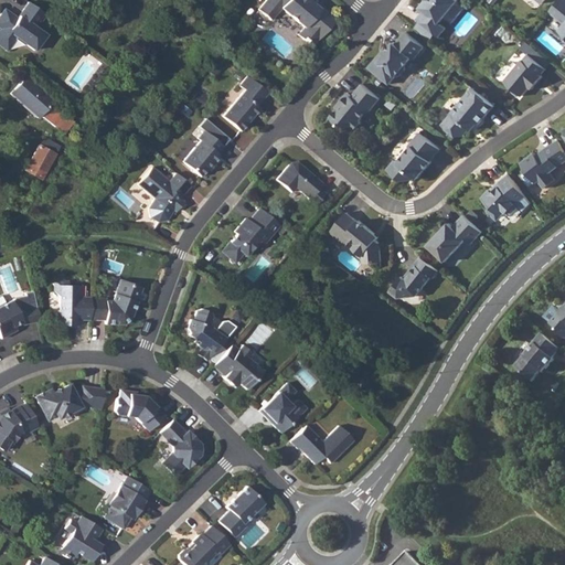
[(265,0),(258,10),(270,20),(280,8),(304,28),(298,34),(311,46),(318,39),(333,21),(334,20),(334,19),(333,18),(333,17),(321,7),(319,9),(312,3),(315,1),(312,0),(265,0)]
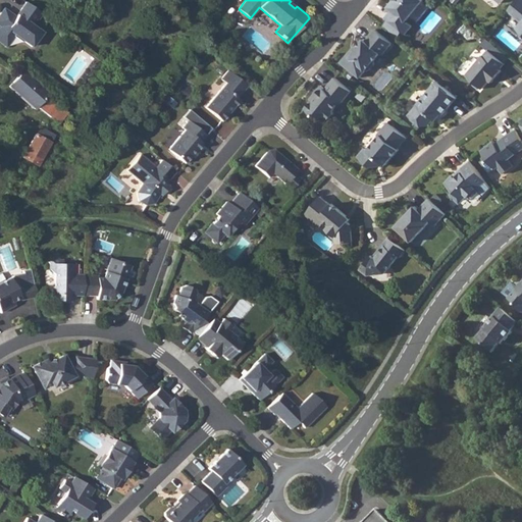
[(393,9),(385,17),(406,34),(413,25),(407,20),(423,0),(394,0),(388,6),(393,9)]
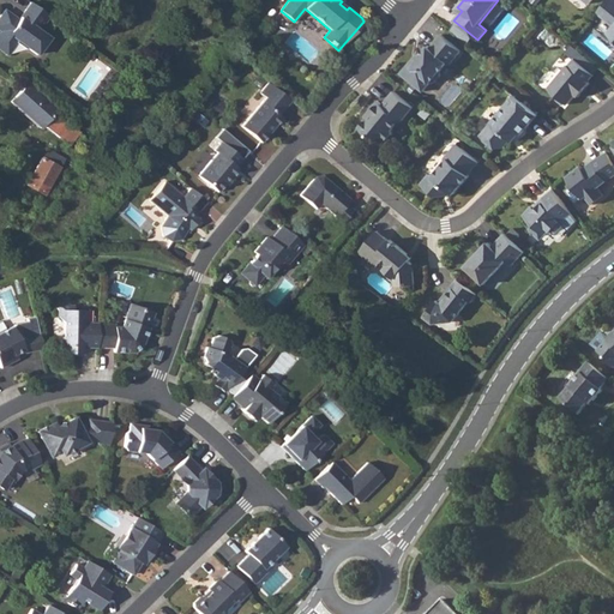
[(613,0),(608,0),(599,12),(613,24),(613,26),(609,32),(613,37),(613,0)]
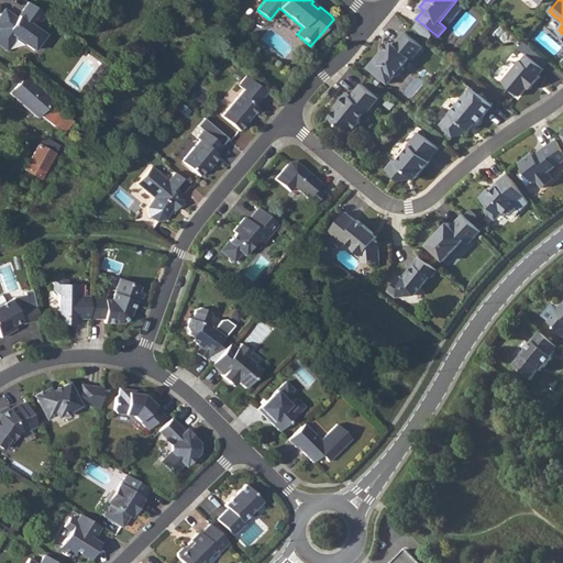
[(44,14),(28,2),(15,18),(3,9),(0,13),(0,45),(6,50),(13,39),(22,45),(25,44),(33,50),(44,34),(32,26),(37,19),(40,21),(44,14)]
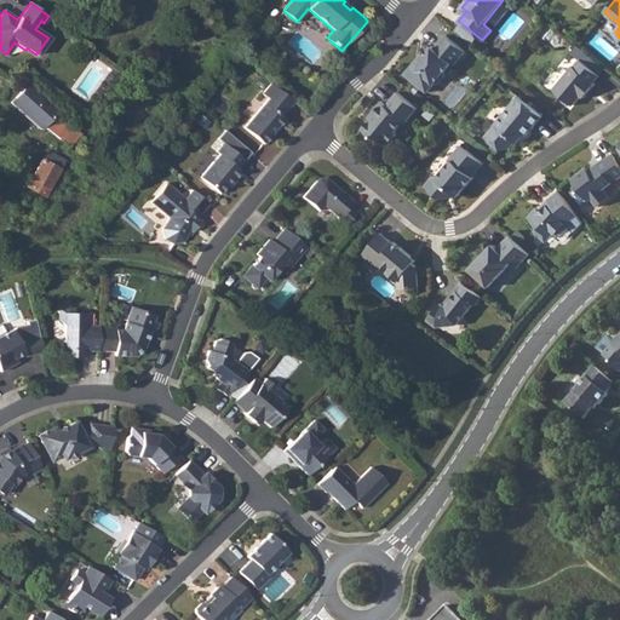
[(498,22),(510,7),(504,3),(492,17),(498,22)]
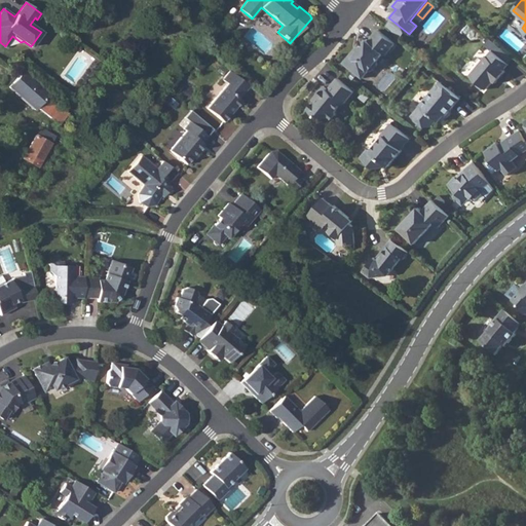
[(396,43),(379,29),(370,40),(368,39),(357,52),(352,52),(346,60),(355,67),(352,69),(363,78),(370,70),(373,70),(378,64),(377,61),(384,52),(386,54),(396,43)]
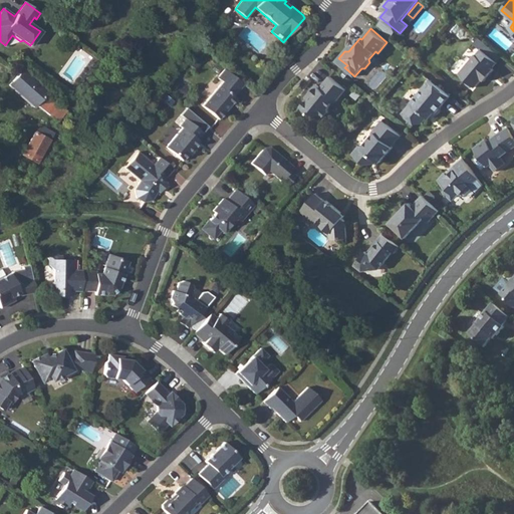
[(493,67),(498,62),(482,48),(477,54),(476,53),(460,73),(467,79),(467,82),(472,86),(475,86),(476,86),(487,73),(489,75),(494,68),(493,67)]
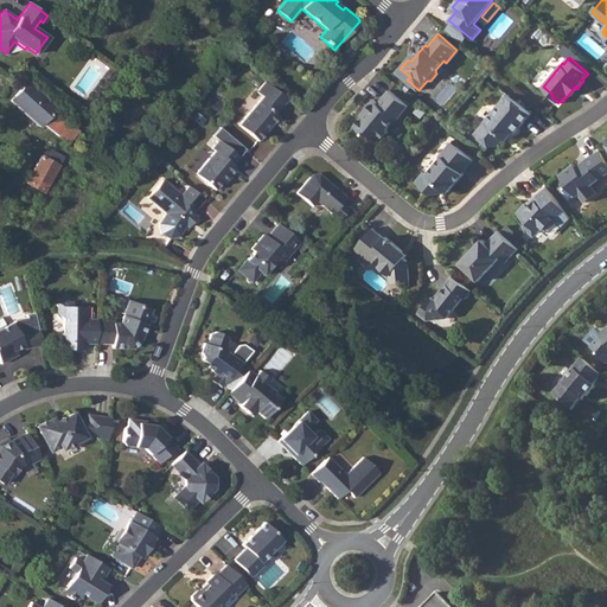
[(27,81),(11,100),(40,126),(43,123),(68,142),(72,138),(80,142),(84,136),(53,110),(56,107),(27,81)]
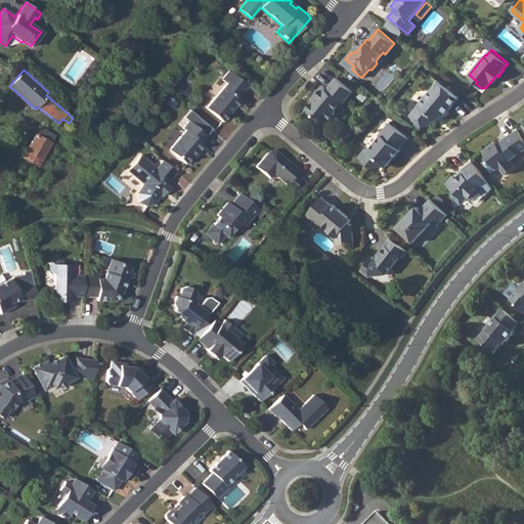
[(248,86),(229,70),(221,79),(226,83),(206,107),(223,122),(241,100),(237,98),(248,86)]
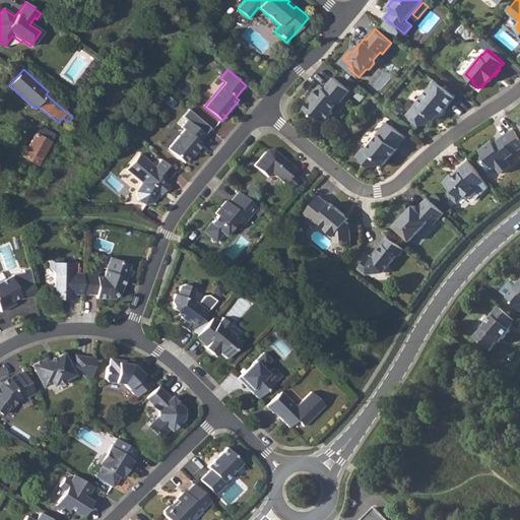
[(340,103),(350,90),(334,77),(325,88),(321,85),(313,93),(316,96),(314,100),(312,100),(305,108),(314,115),(315,113),(323,120),(325,118),(329,118),(333,112),(333,109),(339,102),(340,103)]
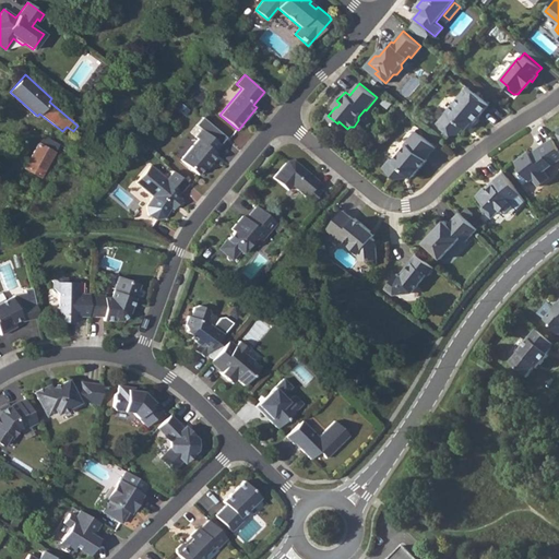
[(490,104),(470,86),(438,123),(452,134),(460,134),(465,127),(466,128),(472,121),(474,122),(490,104)]
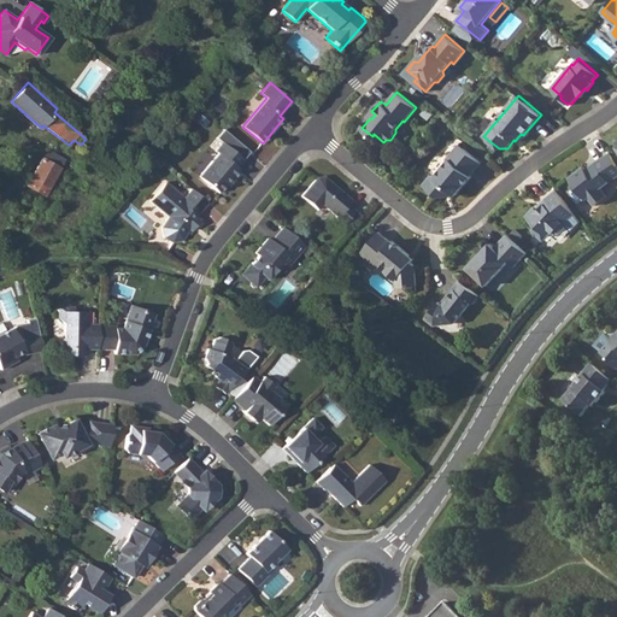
[(244,159),(223,142),(215,151),(218,153),(199,176),(218,193),(227,183),(227,182),(230,177),(233,178),(240,170),(236,168),(244,159)]
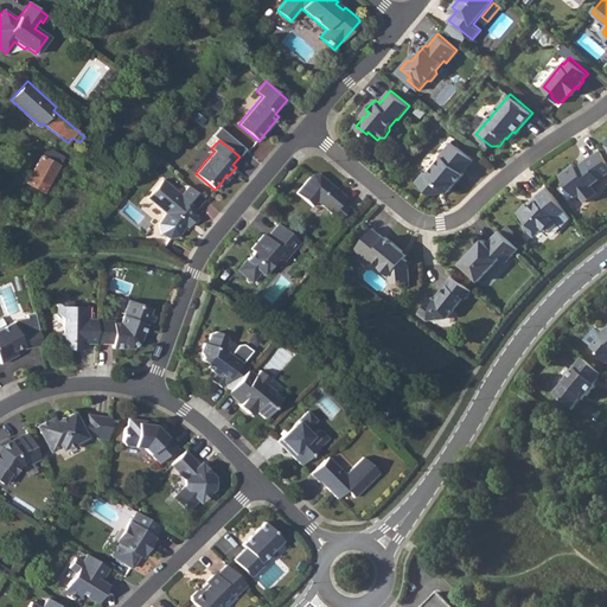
[(464,172),(474,160),(453,141),(441,155),(443,157),(429,174),(426,172),(417,181),(432,193),(439,192),(443,186),(448,192),(464,173),(464,172)]
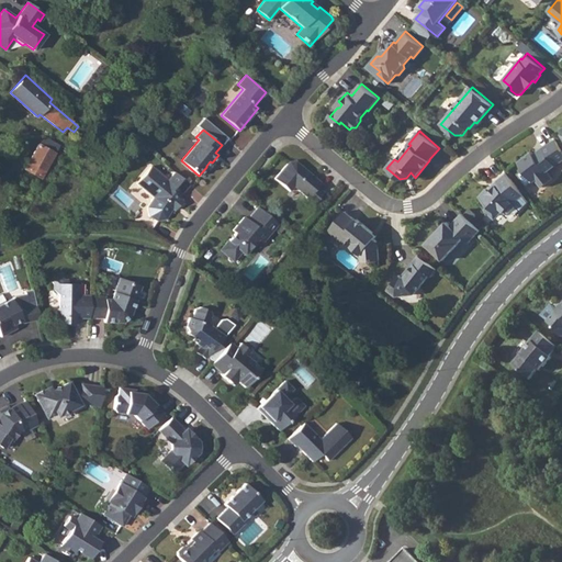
[(561,160),(561,146),(557,138),(542,148),(543,149),(536,155),(532,152),(519,161),(534,181),(537,179),(542,187),(553,179),(548,171),(555,165),(561,160)]
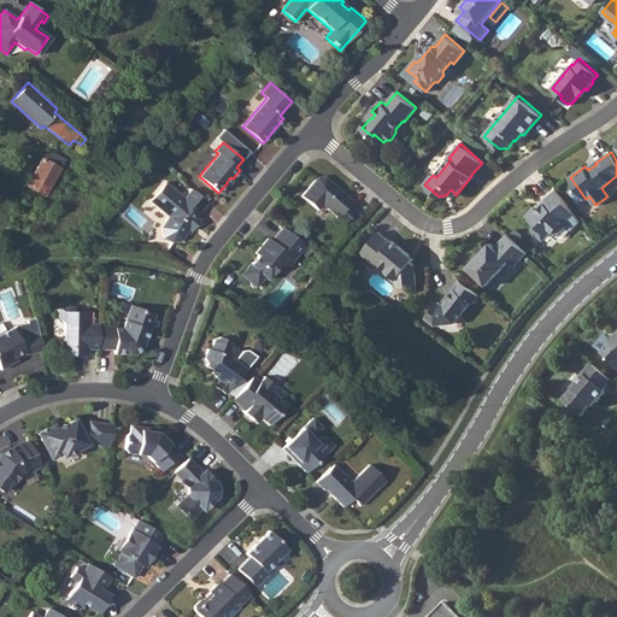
[(59,168),(42,158),(41,158),(27,184),(45,195),(60,168),(59,168)]
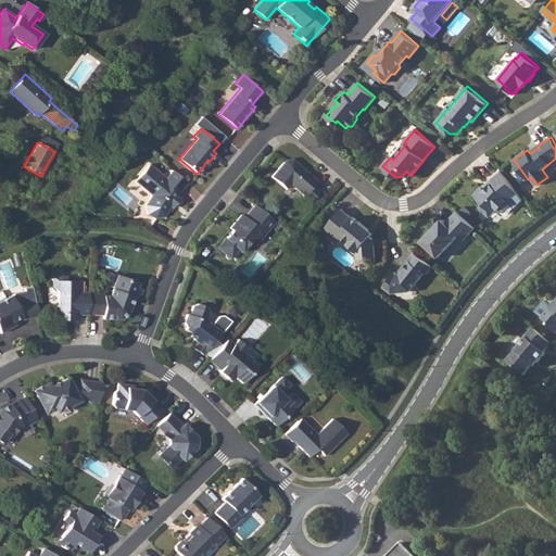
[(8,159),(4,166),(17,173),(22,165),(8,159)]
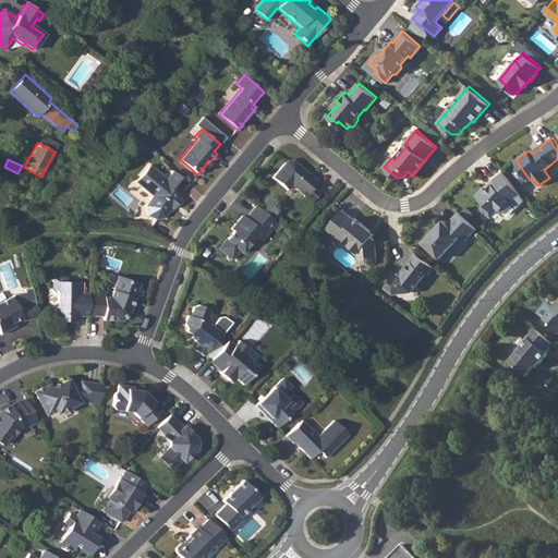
[(287,160),(273,177),(288,190),(292,184),(305,195),(304,197),(311,203),(322,191),(314,185),(318,181),(292,160),(287,160)]
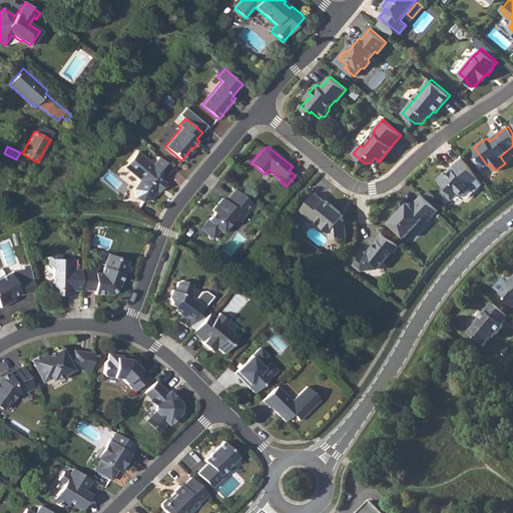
[(163,179),(172,168),(159,157),(152,164),(137,151),(124,167),(139,179),(134,189),(136,197),(143,201),(151,199),(156,191),(157,190),(157,186),(159,184),(163,187),(166,182),(163,179)]
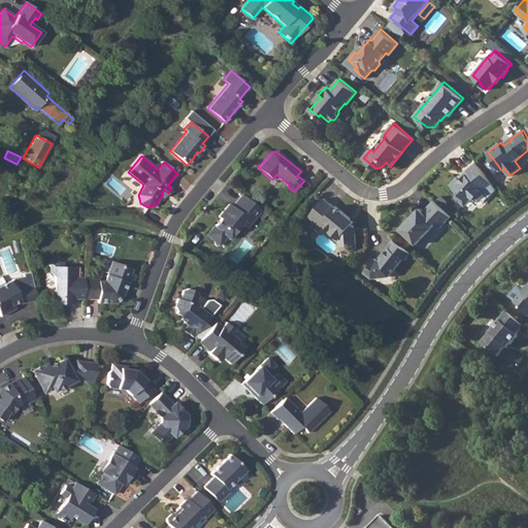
[(493,184),(476,162),(468,169),(464,173),(465,175),(461,179),(458,176),(451,185),(460,193),(458,195),(458,198),(463,204),(467,204),(473,197),(477,201),(486,193),(484,191),(486,189),(493,184)]
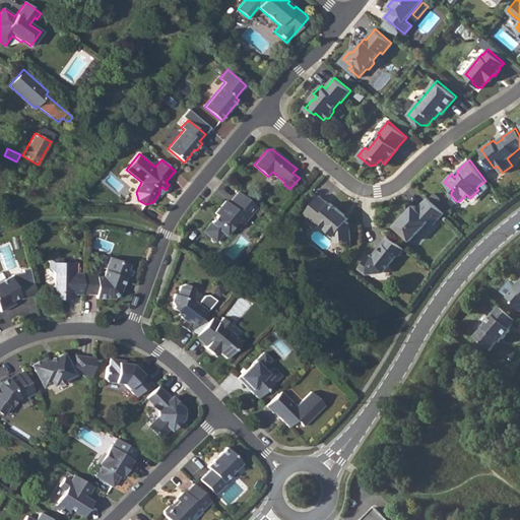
[(257,207),(238,191),(229,203),(225,200),(214,213),(217,214),(203,231),(215,241),(223,233),(225,235),(235,224),(239,228),(257,207)]
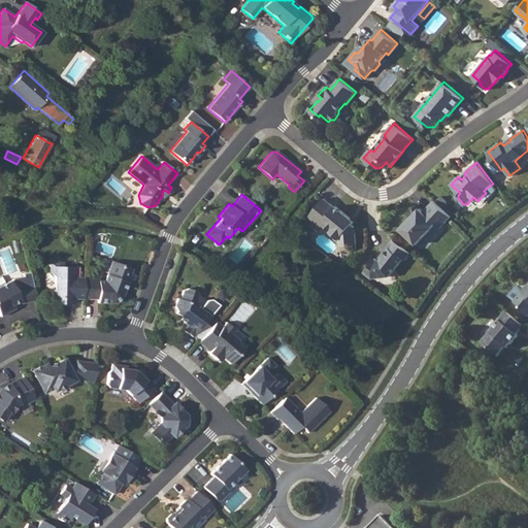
[(325,198),(309,217),(324,229),(329,223),(334,228),(331,231),(339,239),(340,245),(357,243),(356,227),(353,224),(354,222),(351,220),(351,219),(336,205),(335,207),(325,198)]
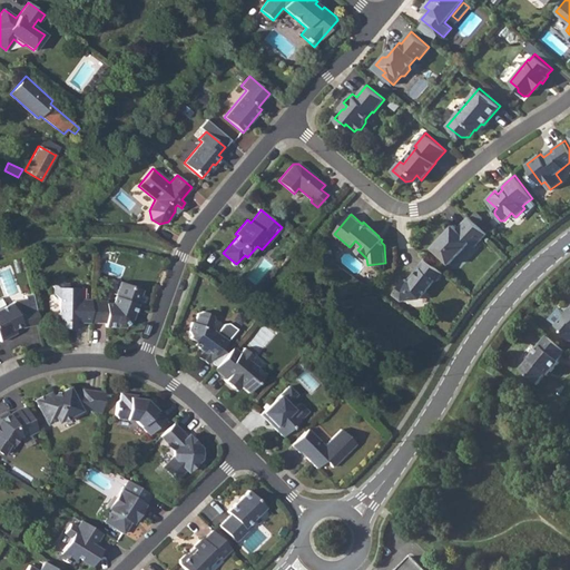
[(488,234),(470,216),(459,228),(454,224),(433,246),(450,263),(471,241),(475,246),(488,234)]
